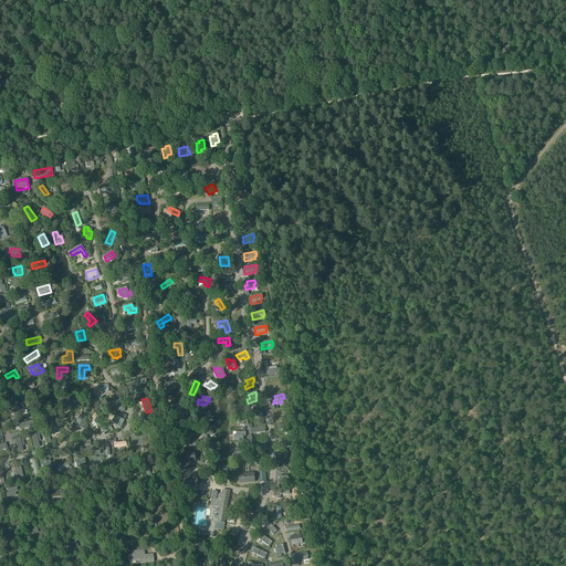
[(259,408),(253,408),(254,412),(253,412),(254,413),(254,417),(260,416),(260,418),(263,417),(262,406),(259,406),(259,408)]
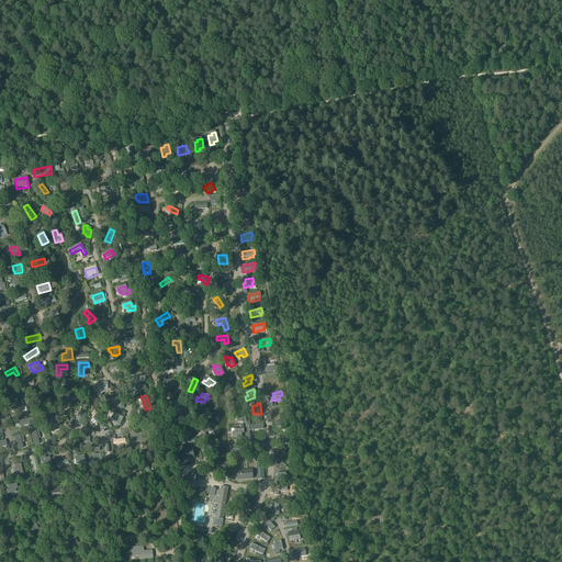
[(242,413),(236,414),(237,417),(236,417),(236,418),(237,418),(237,422),(243,422),(243,423),(246,423),(245,411),(240,411),(242,413)]
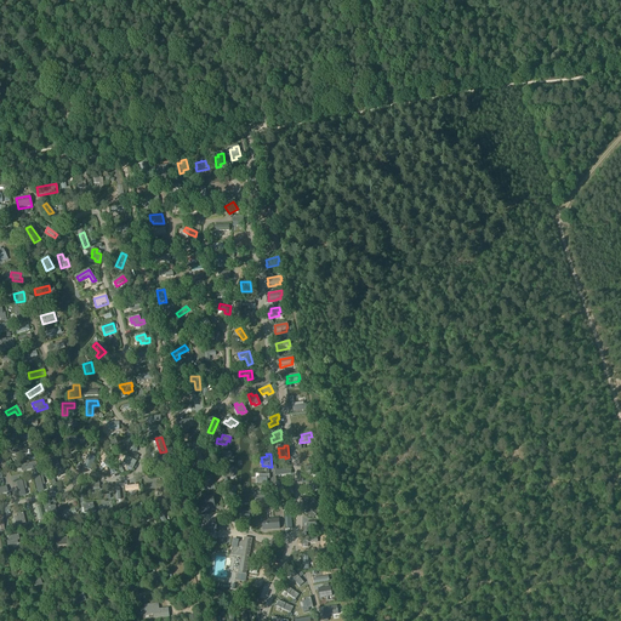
[(55,455),(45,456),(46,462),(47,461),(49,465),(58,463),(58,459),(56,460),(55,455)]
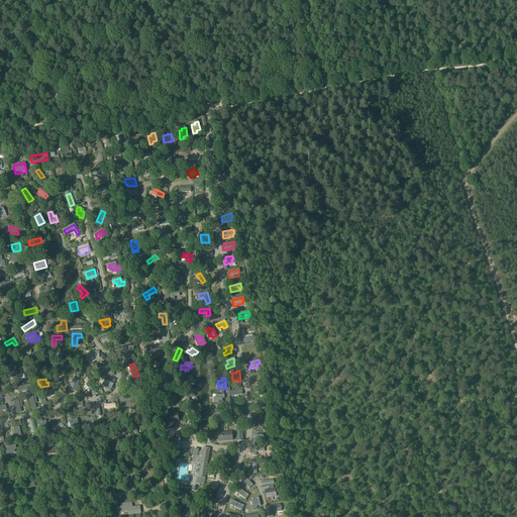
[(76,392),(80,382),(73,379),(70,389),(76,392)]
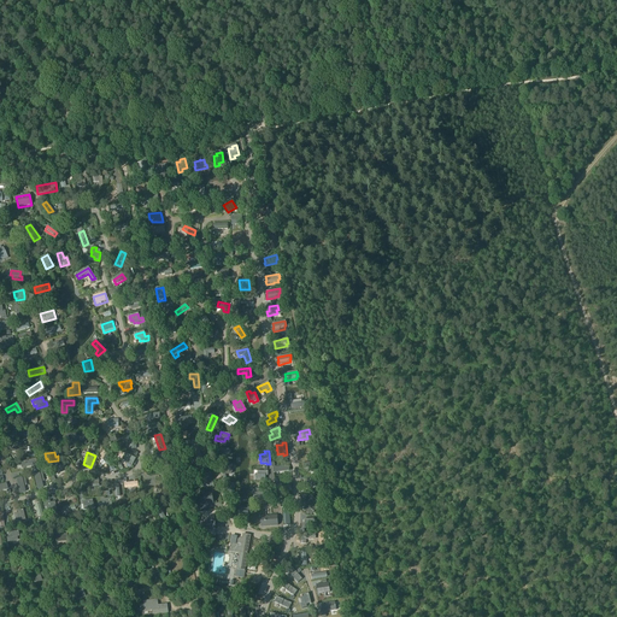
[(125,453),(123,459),(128,463),(125,468),(130,470),(136,459),(125,453)]
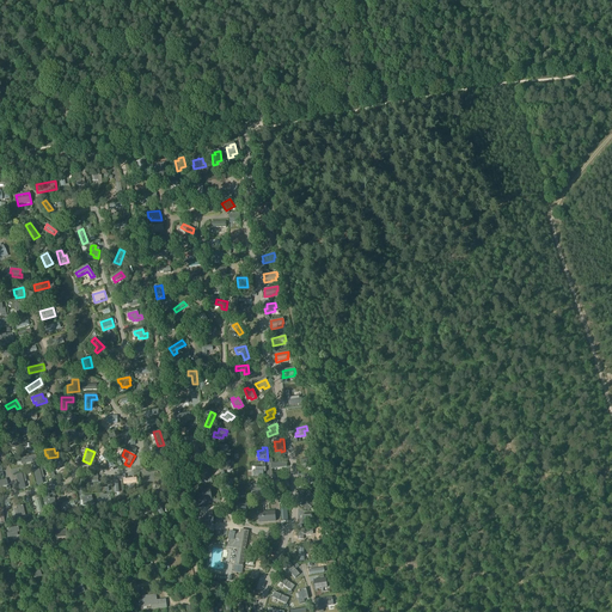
[(151,454),(148,454),(150,461),(153,460),(165,457),(164,451),(151,454)]
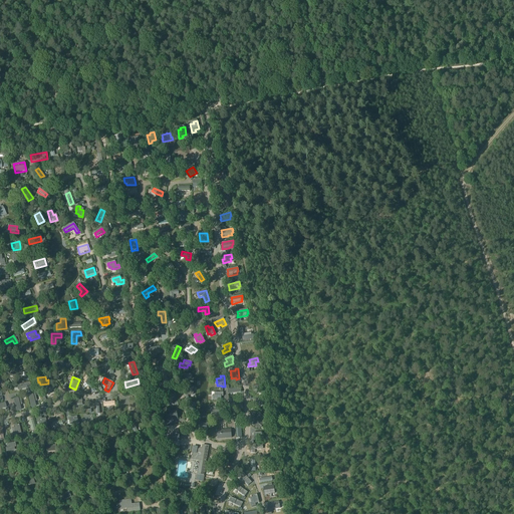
[(89,380),(85,382),(92,394),(96,391),(89,380)]
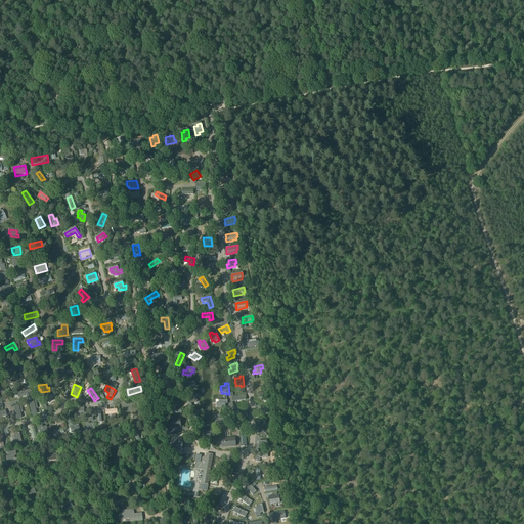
[(268,393),(257,395),(257,398),(257,399),(257,401),(264,400),(267,399),(267,397),(268,396),(268,394),(268,393)]
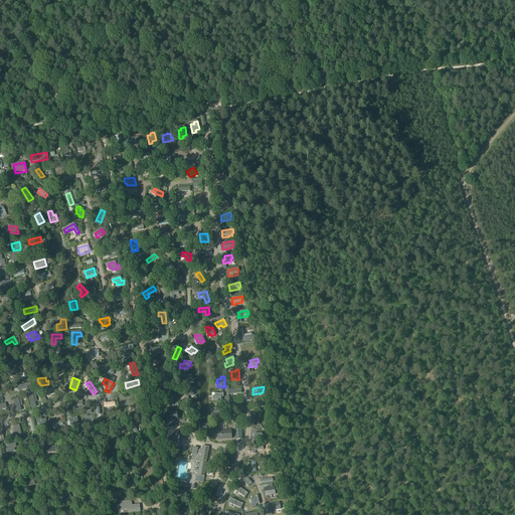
[(53,388),(41,392),(42,397),(55,392),(53,388)]
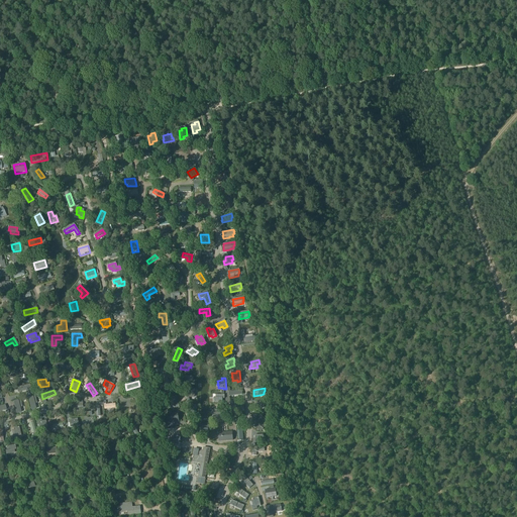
[(35,396),(27,398),(30,411),(35,409),(34,404),(36,404),(35,396)]
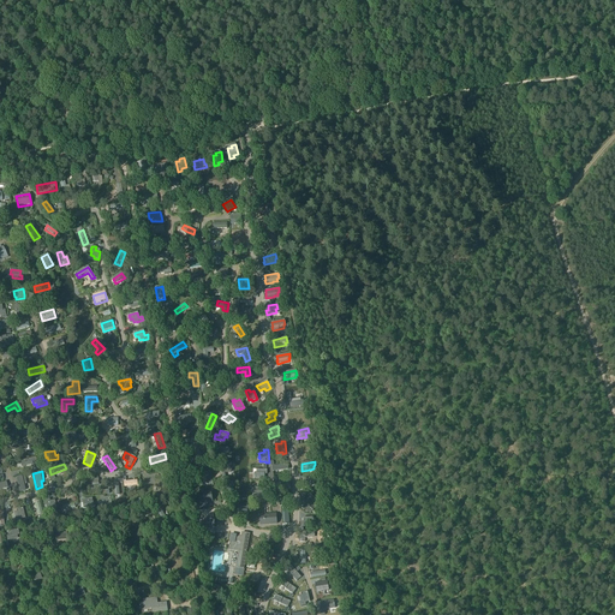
[(24,476),(16,478),(19,493),(25,491),(23,485),(27,484),(24,476)]
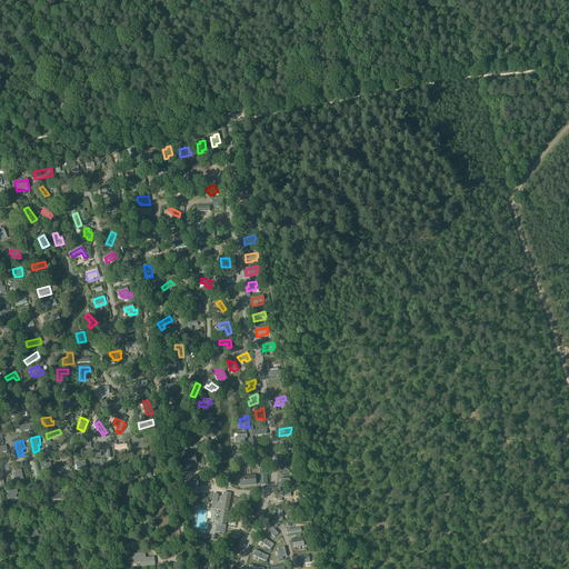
[(142,451),(155,453),(157,443),(145,440),(142,451)]
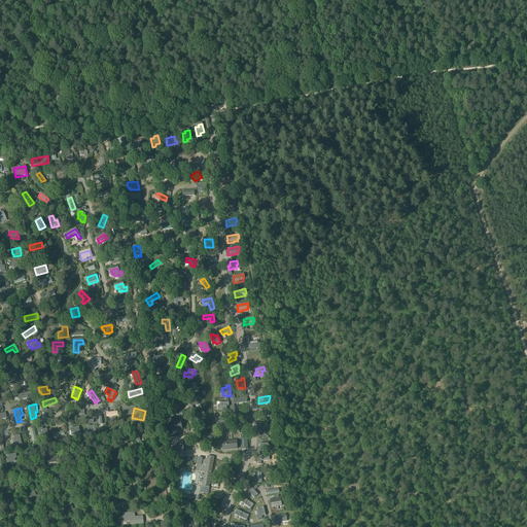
[(259,416),(260,418),(270,416),(270,414),(271,413),(270,410),(259,412),(260,416),(259,416)]
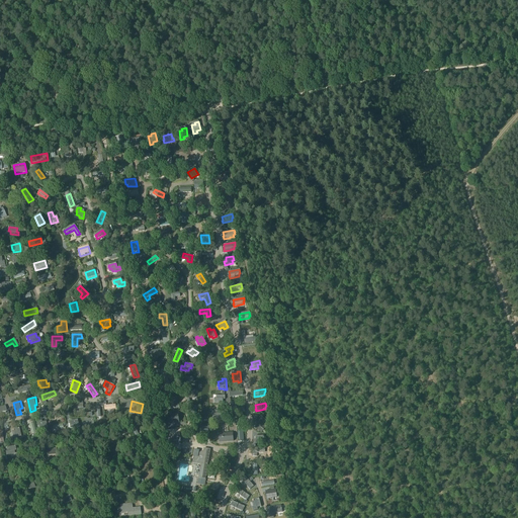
[(166,416),(167,424),(179,422),(178,414),(176,414),(175,413),(174,413),(173,414),(172,415),(166,416)]
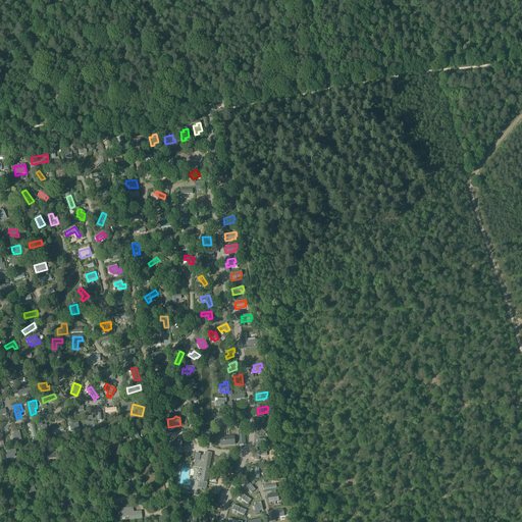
[(256,431),(263,436),(265,433),(262,431),(268,424),(264,421),(256,431)]
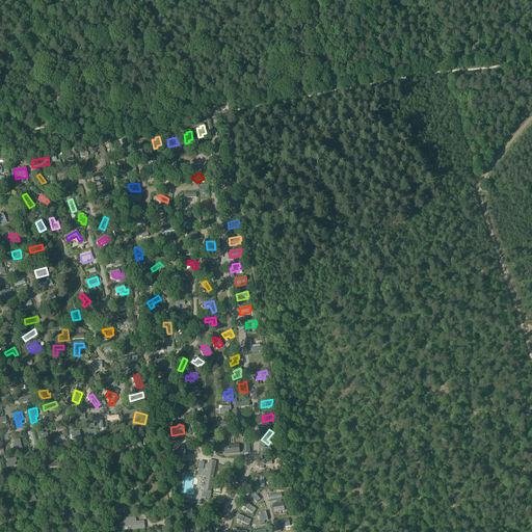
[(96,430),(87,431),(89,439),(97,437),(96,430)]
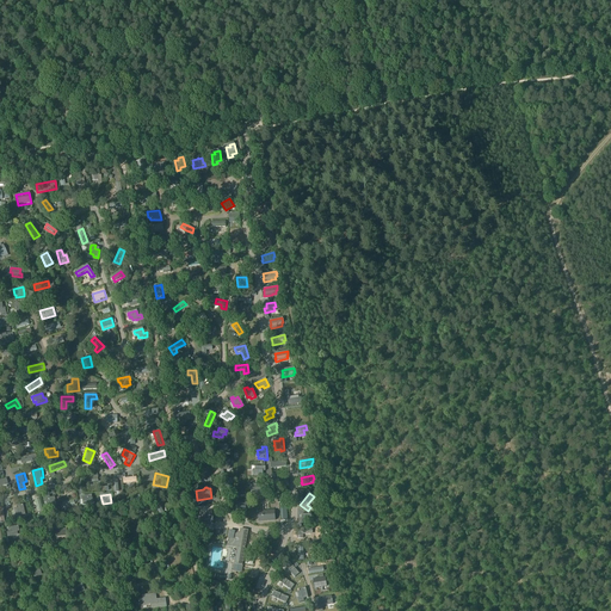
[(92,495),(82,497),(84,505),(93,504),(92,495)]
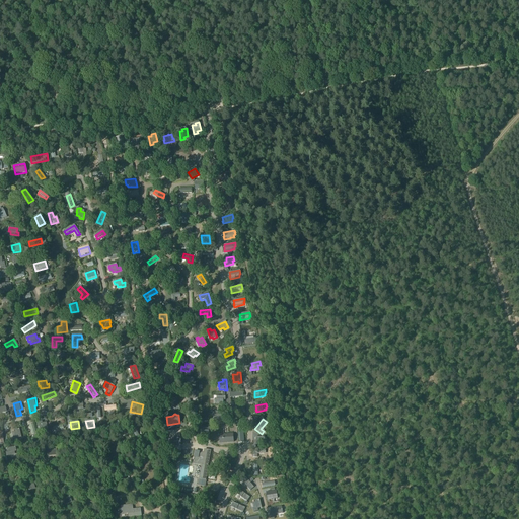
[(42,422),(38,422),(40,431),(43,431),(43,432),(48,431),(46,423),(42,424),(42,422)]
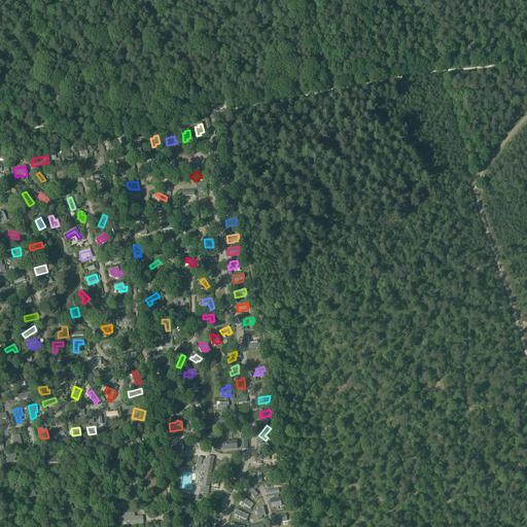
[(14,438),(11,440),(14,449),(18,448),(18,446),(22,445),(20,435),(14,437),(14,438)]
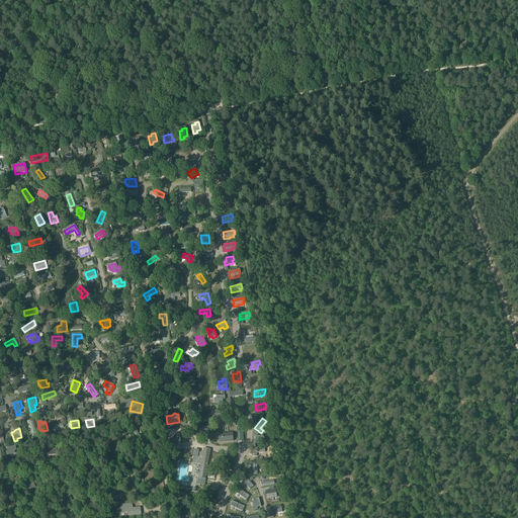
[(233,433),(219,434),(220,442),(233,441),(233,433)]
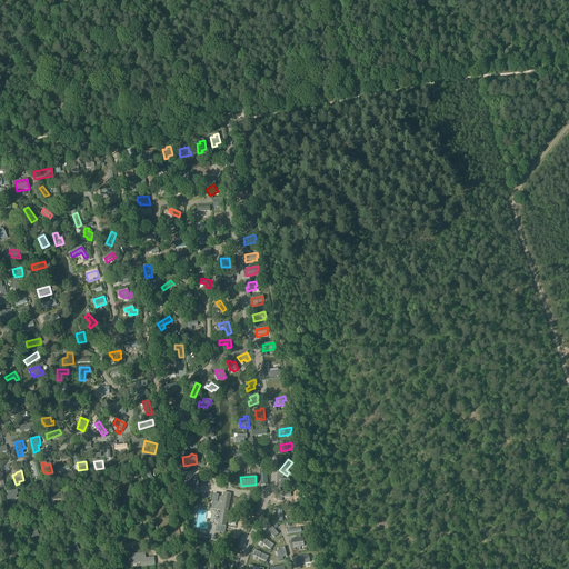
[(6,497),(7,501),(17,499),(16,496),(18,496),(17,490),(7,492),(8,496),(6,497)]
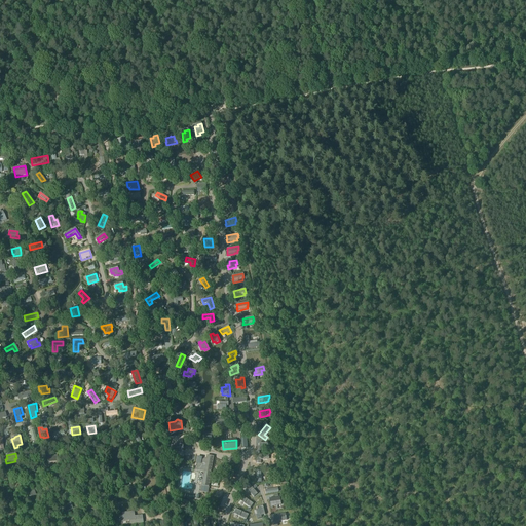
[(203,473),(201,486),(200,492),(208,493),(209,487),(214,456),(207,455),(207,459),(203,458),(203,459),(197,459),(196,463),(197,463),(196,471),(203,473)]
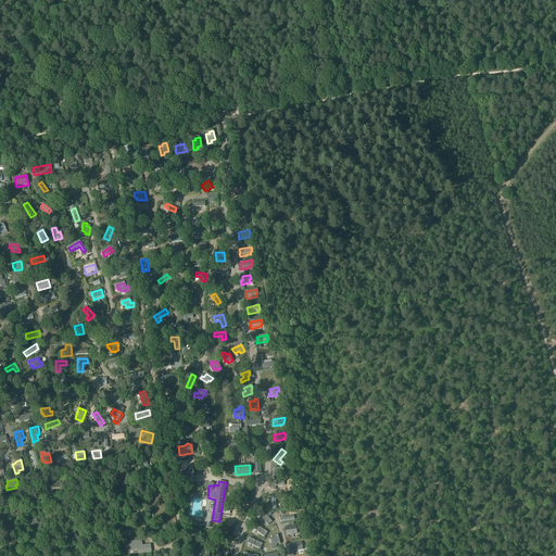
[(269,481),(270,491),(275,490),(275,487),(281,487),(281,481),(269,481)]
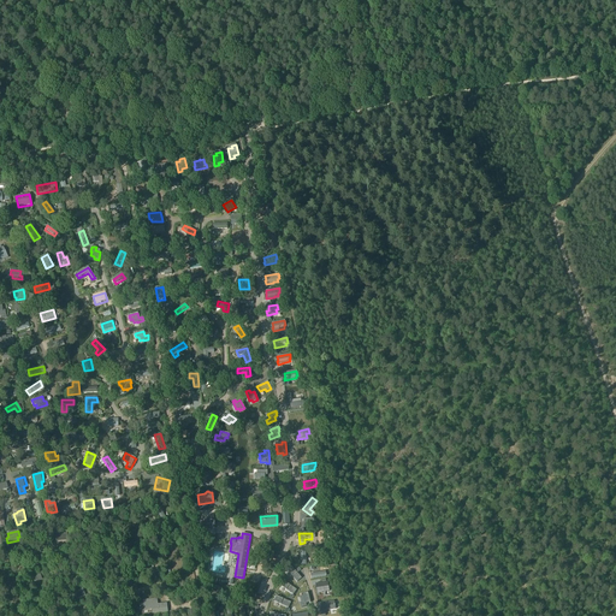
[(134,580),(132,580),(132,585),(146,584),(146,579),(143,579),(142,567),(132,568),(134,580)]
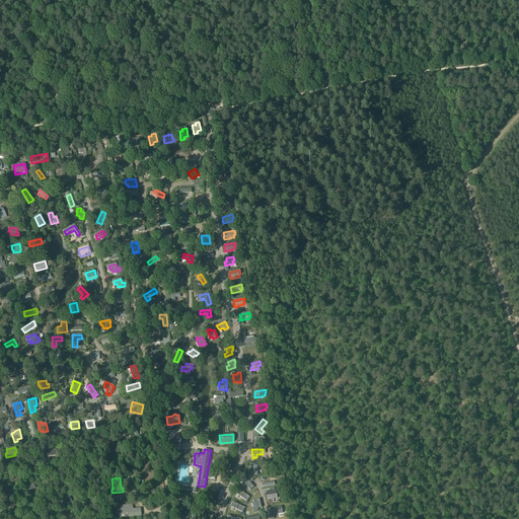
[(245,477),(242,480),(243,482),(244,483),(246,485),(245,485),(250,491),(254,488),(245,477)]
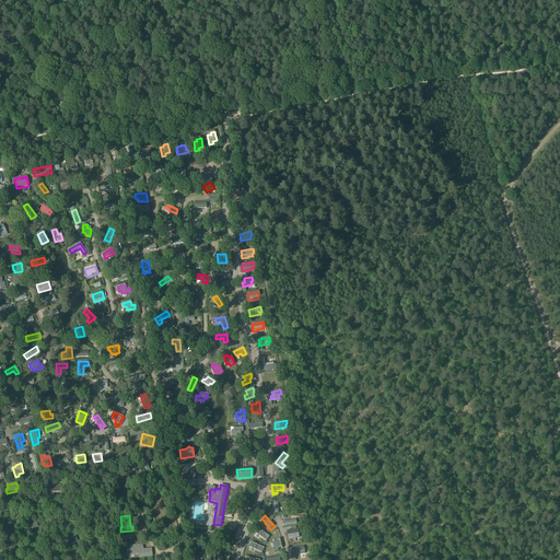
[(258,528),(256,533),(257,533),(257,534),(258,534),(260,536),(267,540),(270,536),(258,528)]
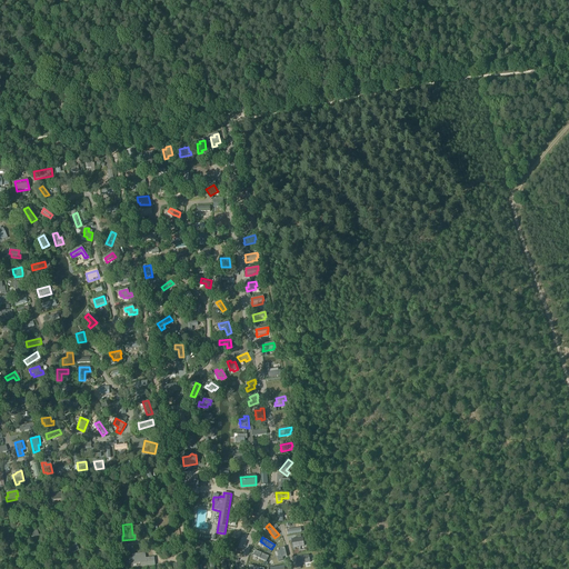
[(73,546),(68,548),(70,552),(78,550),(76,543),(73,545),(73,546)]
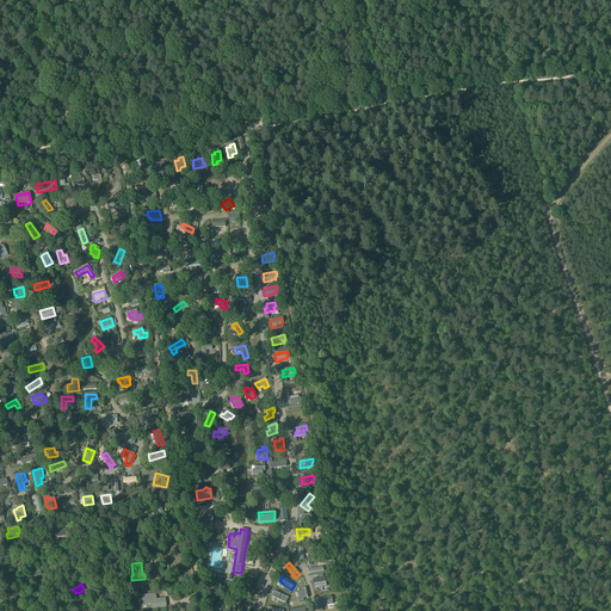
[(301,592),(297,593),(298,597),(300,603),(303,602),(303,598),(307,597),(306,588),(303,588),(303,590),(301,591),(301,592)]
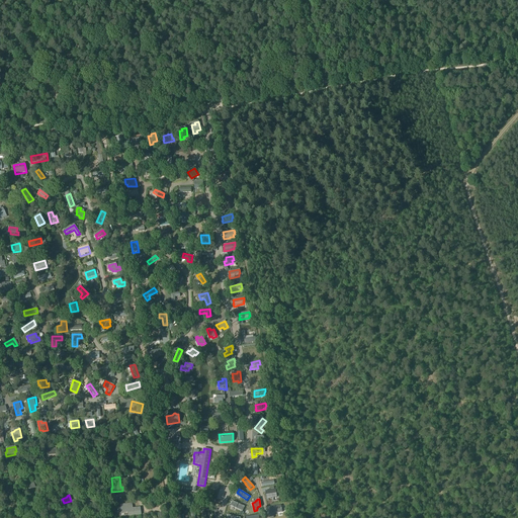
[(233,502),(232,506),(233,506),(234,507),(237,508),(236,508),(243,511),(245,507),(233,502)]
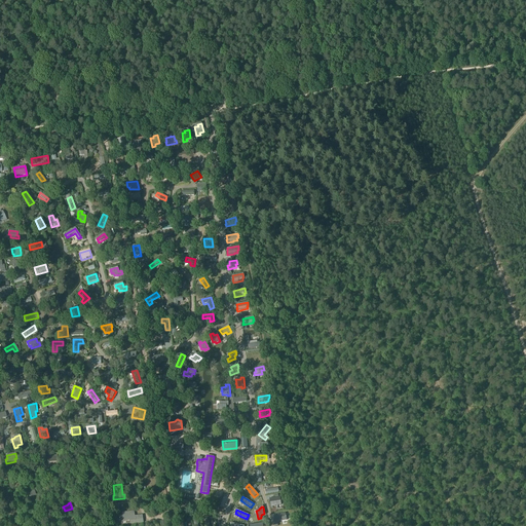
[(122,516),(118,517),(119,523),(129,521),(130,524),(139,523),(139,524),(143,523),(142,516),(134,517),(134,512),(122,514),(122,516)]
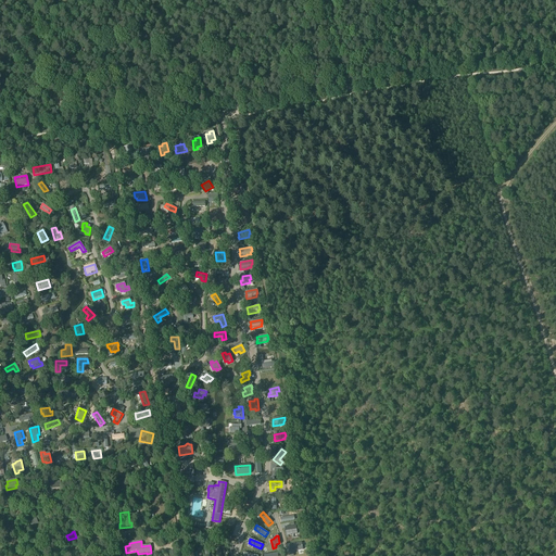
[(301,544),(290,546),(291,553),(303,551),(301,544)]
